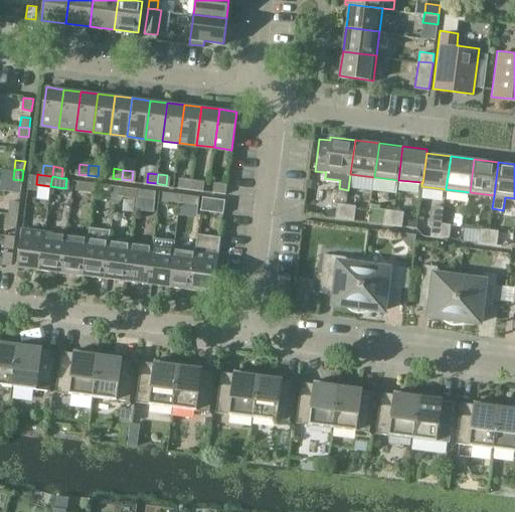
[(191,188),(192,178),(183,177),(181,187),(191,188)]
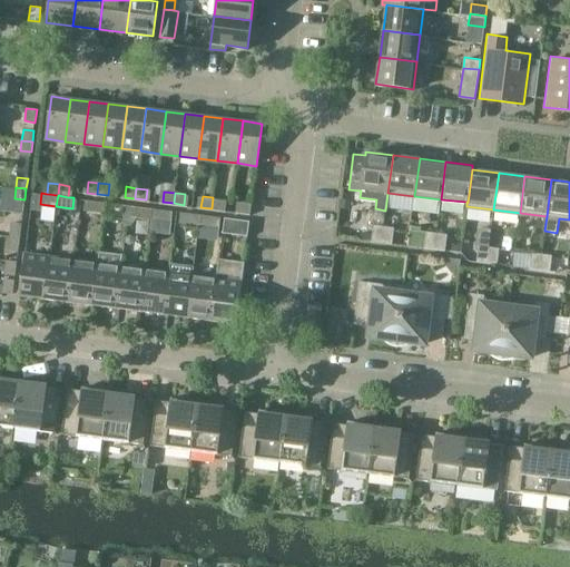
[(223,199),(213,197),(212,208),(222,209),(223,199)]
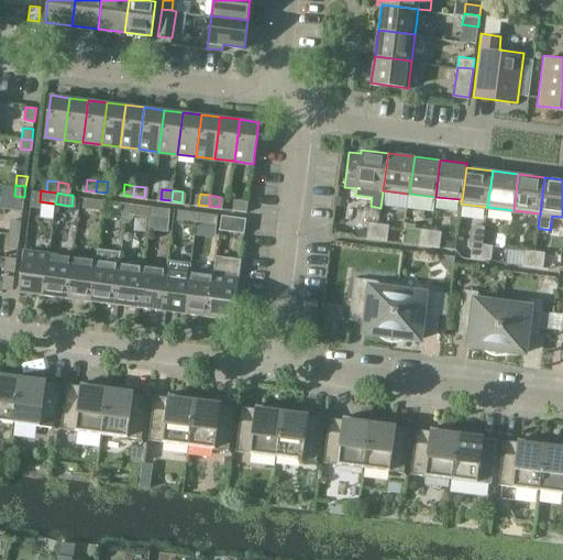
[(88,197),(87,208),(102,209),(105,199),(88,197)]
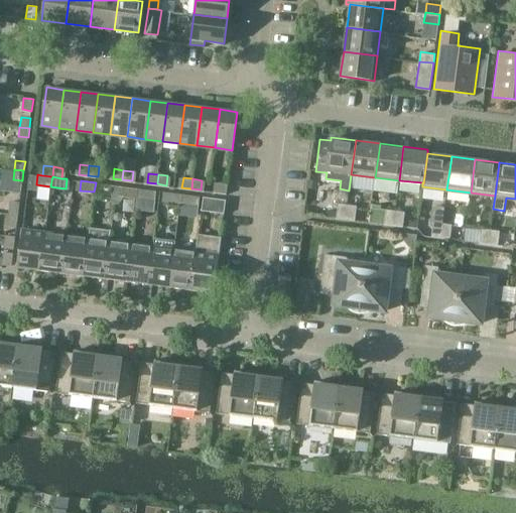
[(110,184),(96,182),(94,191),(109,194),(110,184)]
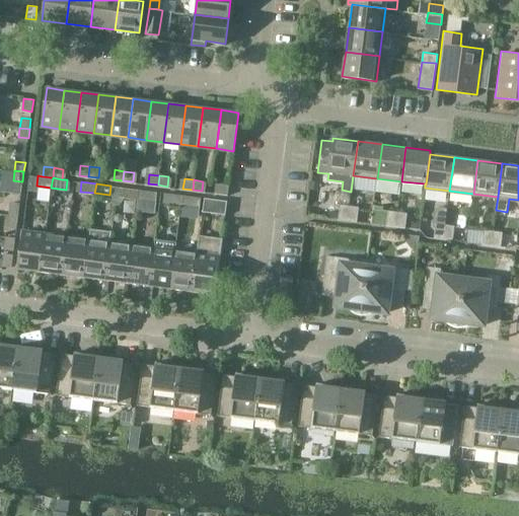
[(229,185),(219,183),(218,193),(228,194),(229,185)]
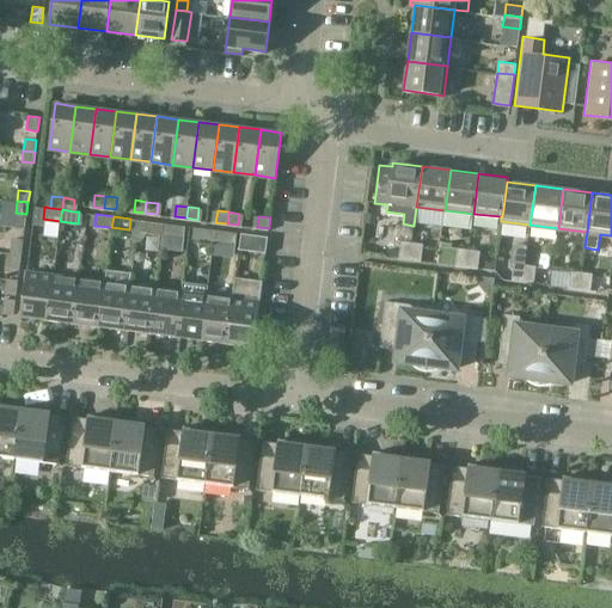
[(146,232),(163,234),(164,222),(147,221),(146,232)]
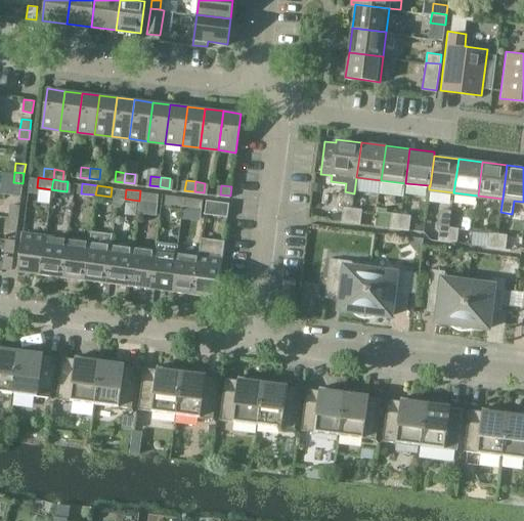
[(156,192),(140,190),(139,201),(154,203),(156,192)]
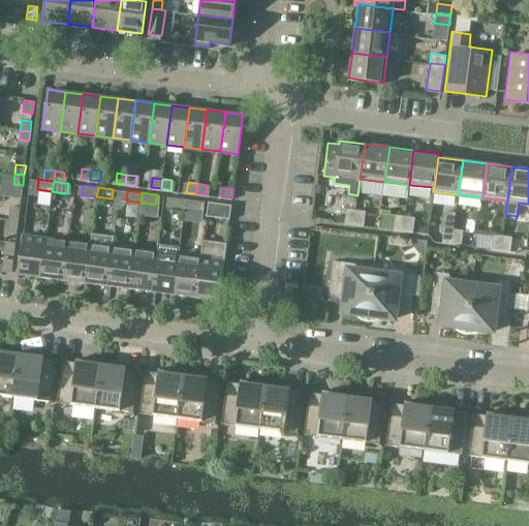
[(185,208),(186,198),(172,196),(170,207),(184,208),(185,208)]
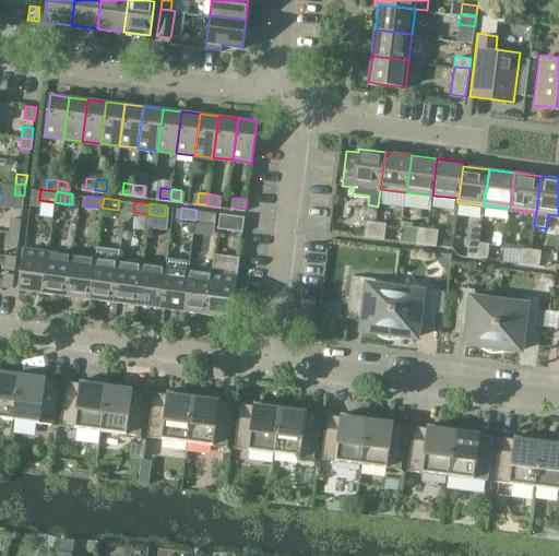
[(212,212),(197,210),(195,220),(211,222),(212,212)]
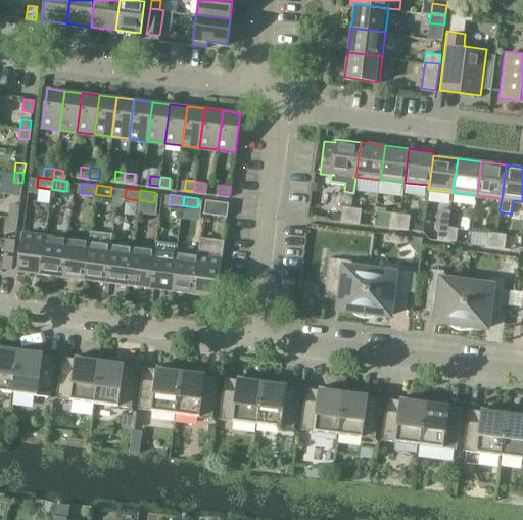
[(116,197),(115,205),(120,205),(125,198),(117,197),(116,197)]
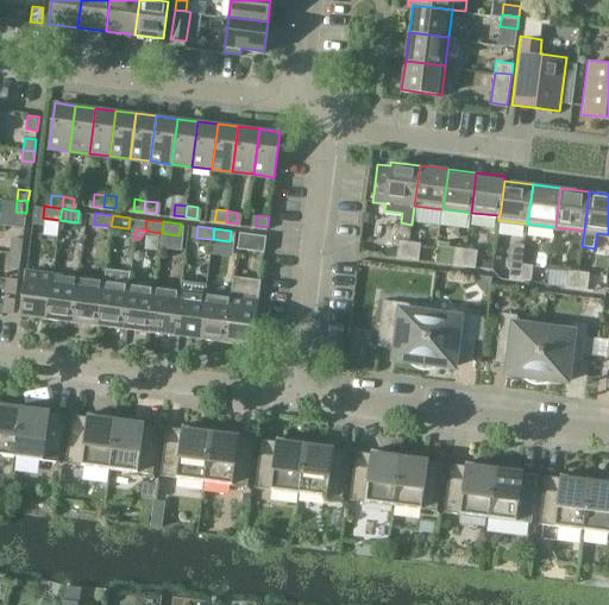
[(267,234),(240,232),(238,247),(264,251),(267,234)]
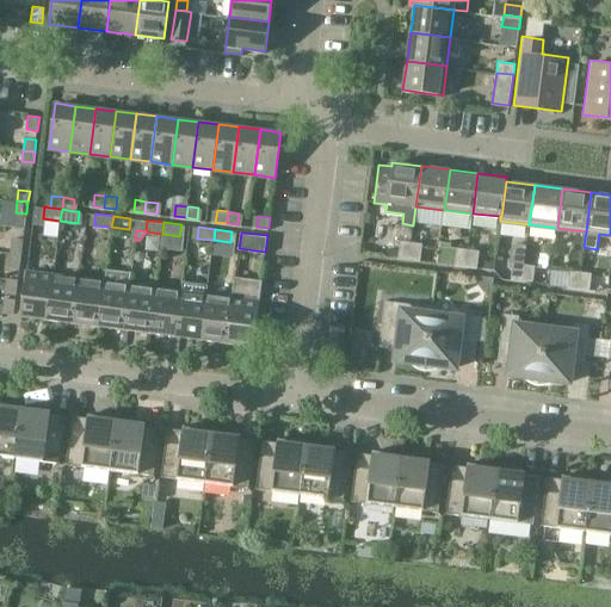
[(12,240),(10,251),(22,253),(23,242),(12,240)]
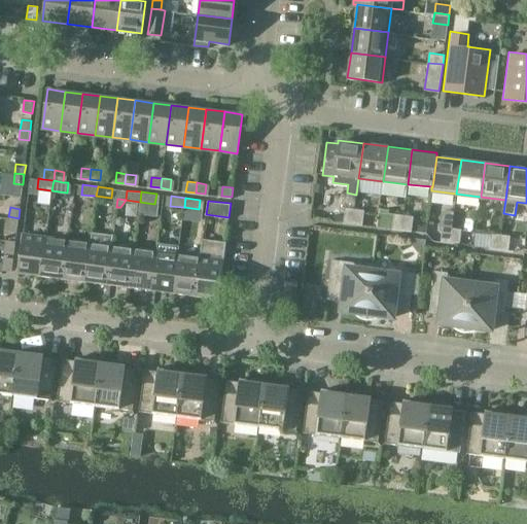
[(344,221),(353,222),(355,208),(345,207),(344,221)]
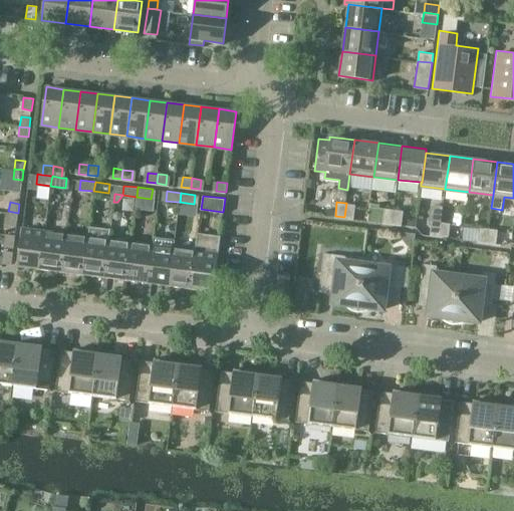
[(346,203),(344,217),(353,218),(355,204),(346,203)]
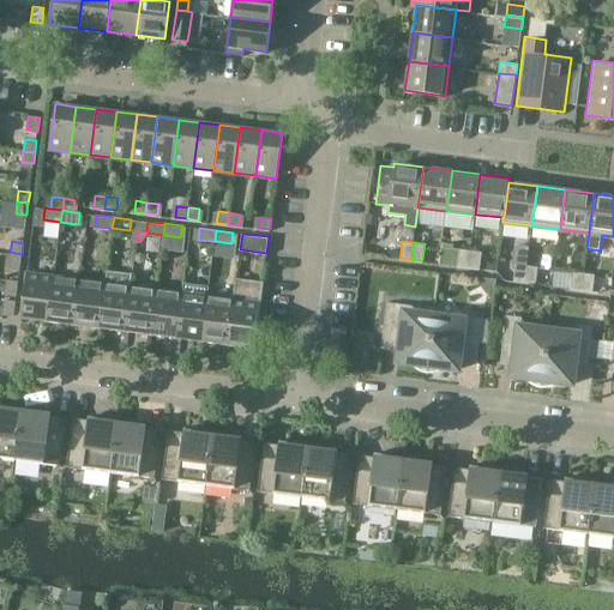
[(513,281),(524,282),(527,265),(525,265),(528,246),(513,245),(511,263),(516,264),(513,281)]
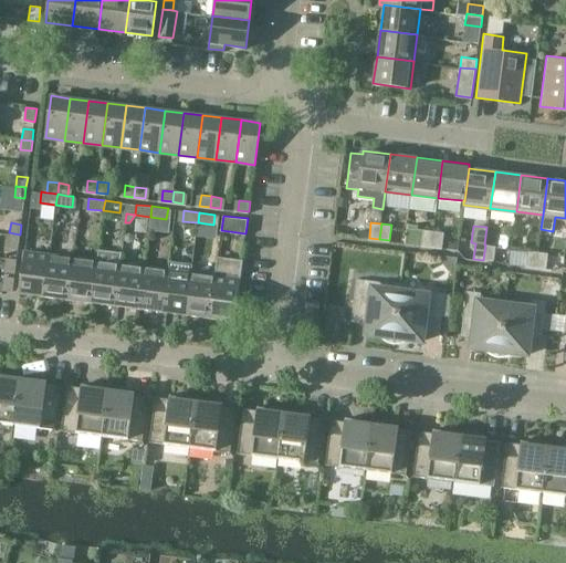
[(433,230),(423,229),(421,244),(431,246),(433,230)]
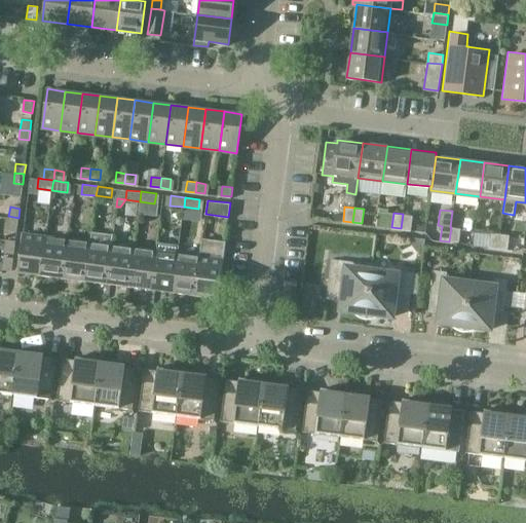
[(412,215),(403,214),(401,228),(411,229),(412,215)]
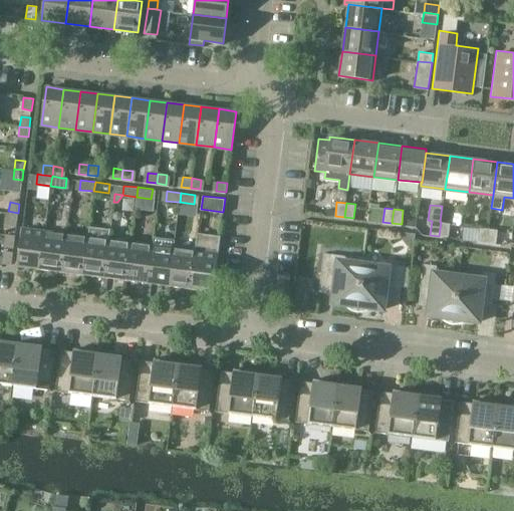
[(17,223),(18,213),(8,211),(7,221),(17,223)]
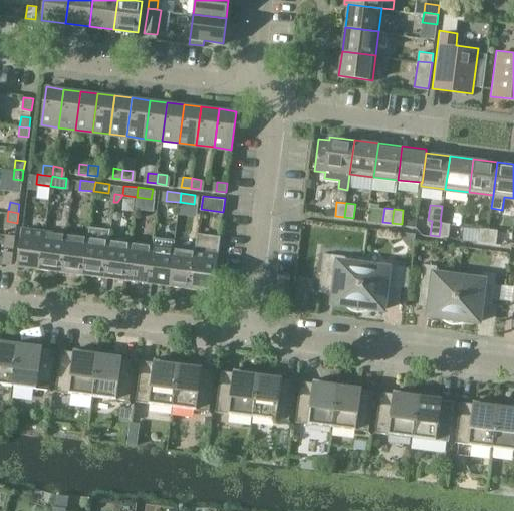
[(439,236),(448,237),(450,223),(441,222),(439,236)]
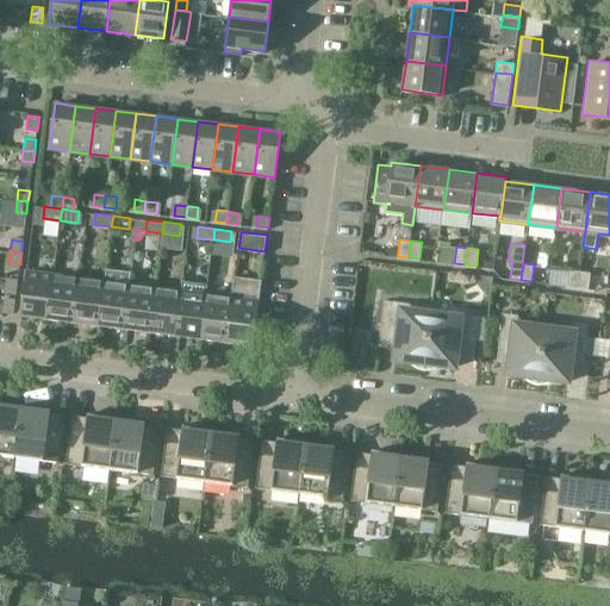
[(106,268),(104,280),(99,325),(124,329),(130,283),(131,272),(106,268)]
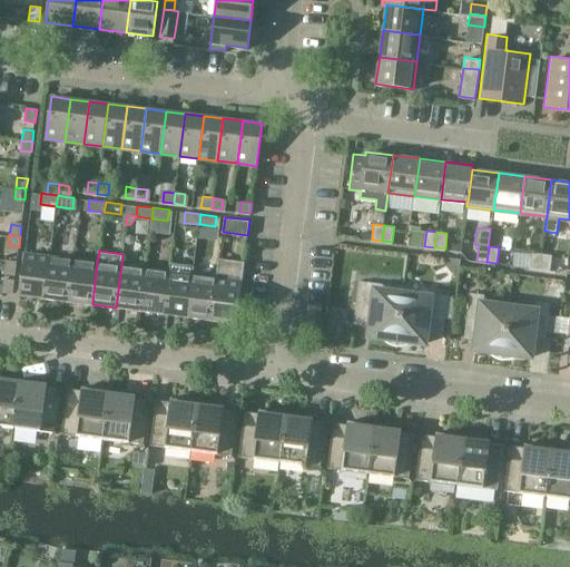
[(20,295),(45,297),(50,255),(25,252),(20,295)]
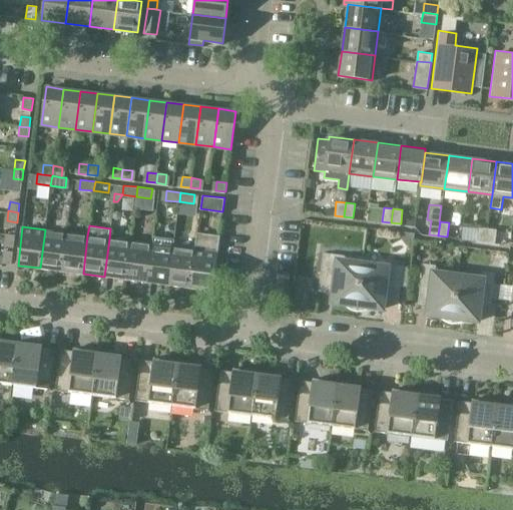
[(477,240),(486,241),(488,227),(478,226),(477,240)]
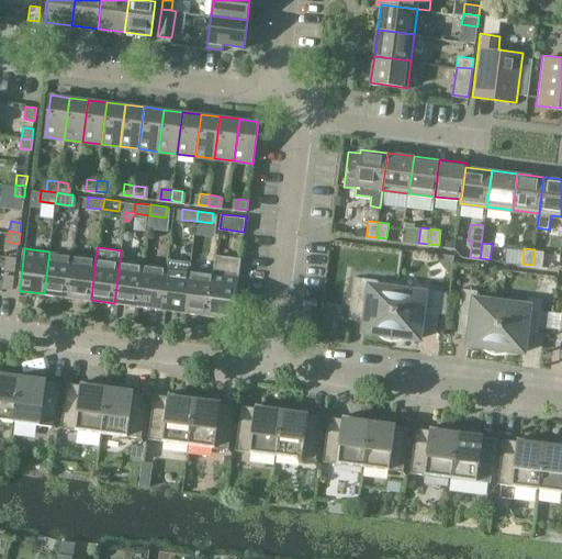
[(535,249),(532,265),(542,266),(544,250),(535,249)]
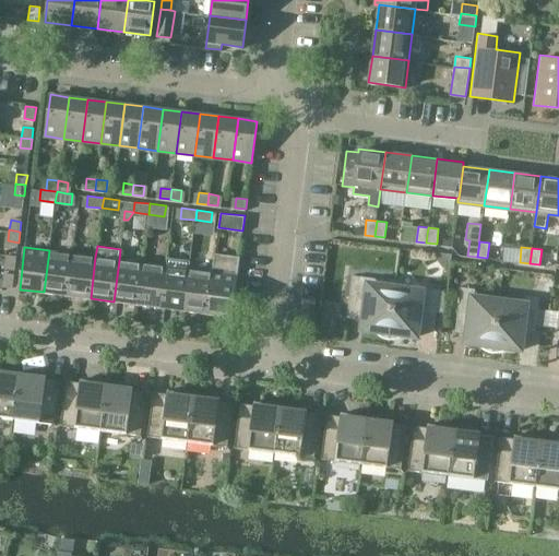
[(44,292),(67,295),(72,253),(49,250),(44,292)]
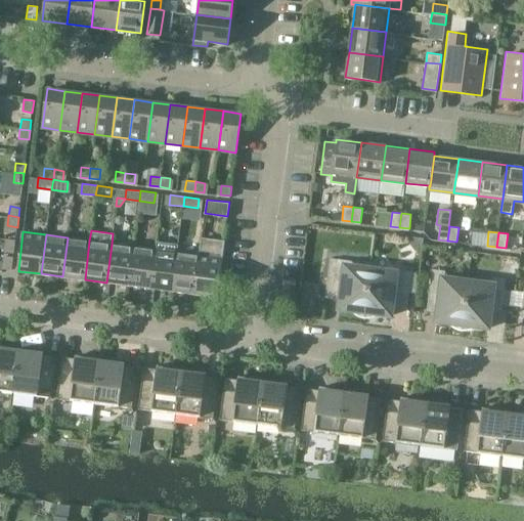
[(4,248),(14,249),(15,240),(6,237),(4,248)]
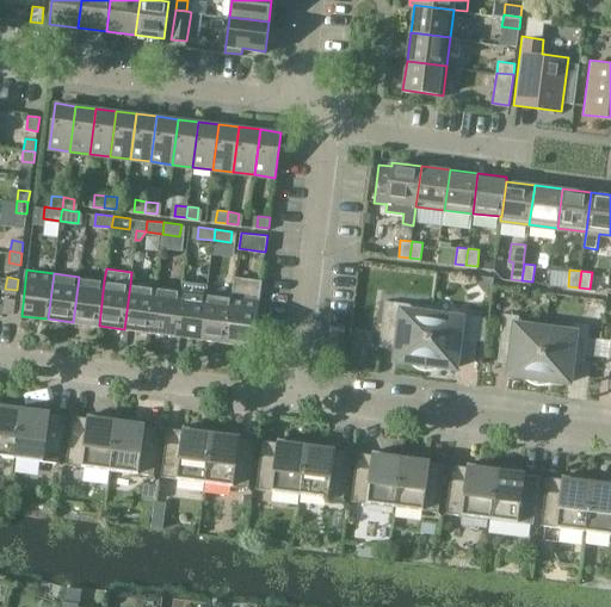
[(104,280),(79,277),(73,322),(99,326),(104,280)]
